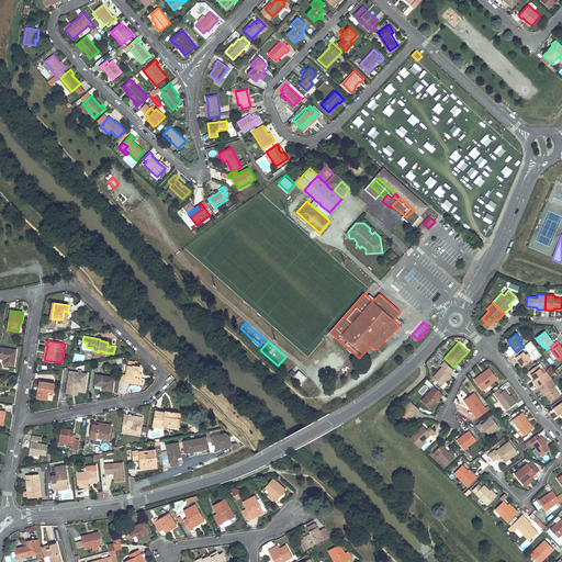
[(18,350),(0,347),(0,358),(4,359),(3,364),(14,366),(18,350)]
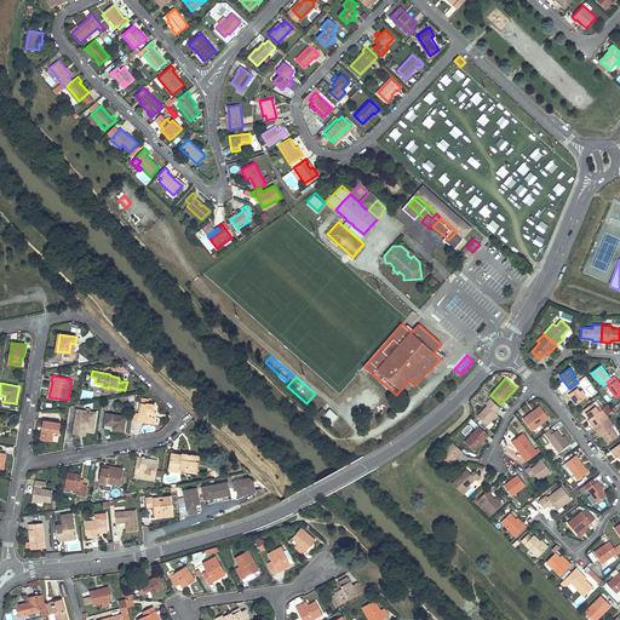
[(569,389),(567,390),(577,405),(586,396),(581,390),(579,391),(574,385),(569,389)]
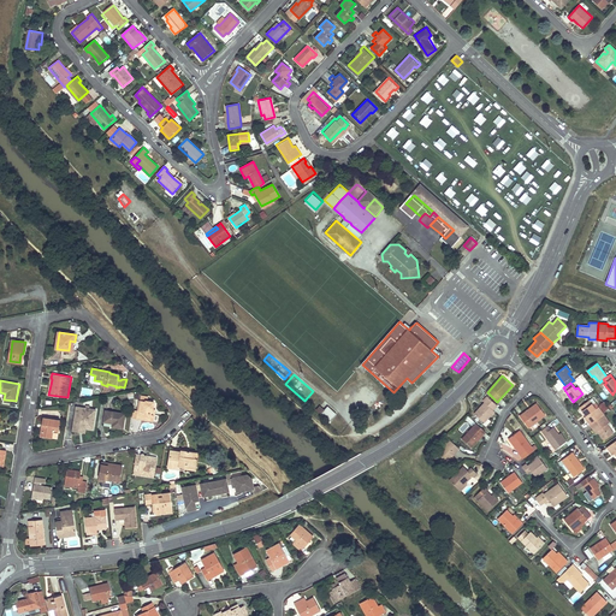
[(149,397),(141,396),(138,412),(137,419),(153,421),(154,415),(152,414),(153,409),(154,402),(148,401),(149,397)]
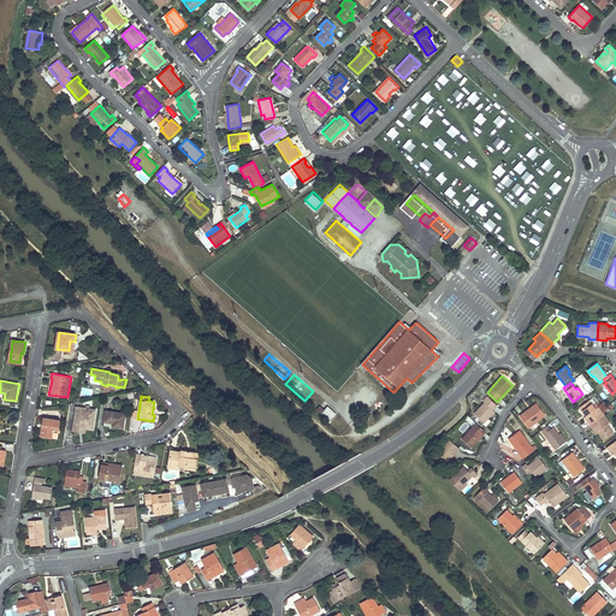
[(485,402),(475,414),(484,422),(495,412),(492,410),(497,406),(487,396),(483,401),(485,402)]
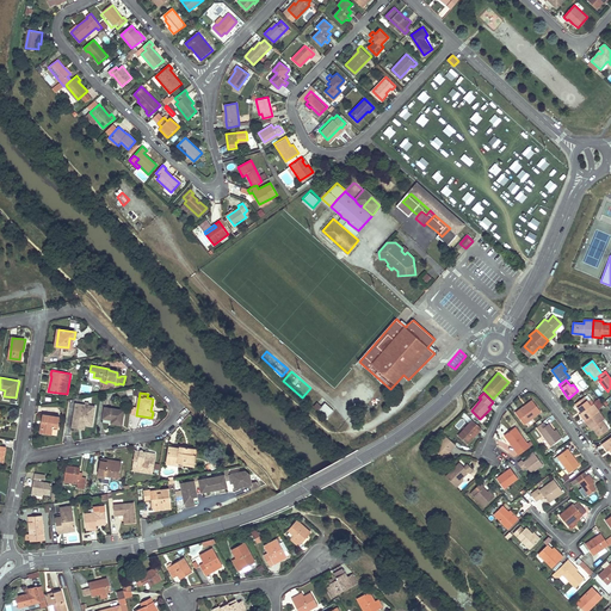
[(584,397),(575,403),(581,413),(580,414),(585,421),(599,412),(593,405),(591,406),(584,397)]
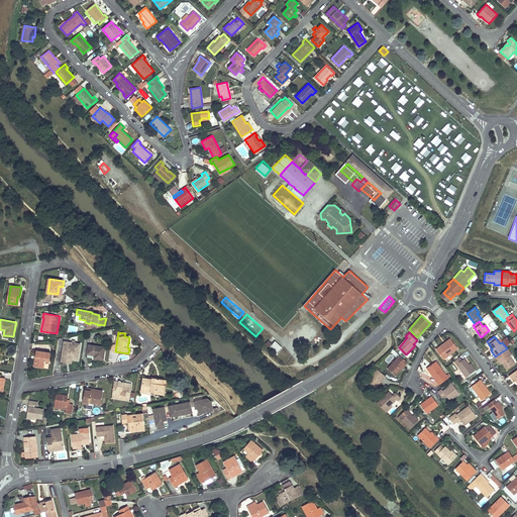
[(439,346),(436,349),(443,358),(457,348),(450,338),(445,342),(446,343),(441,348),(439,346)]
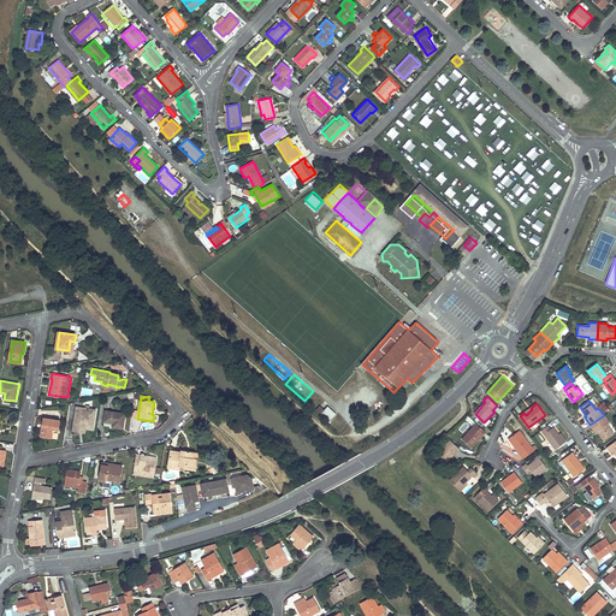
[(329,406),(321,415),(330,422),(338,413),(329,406)]
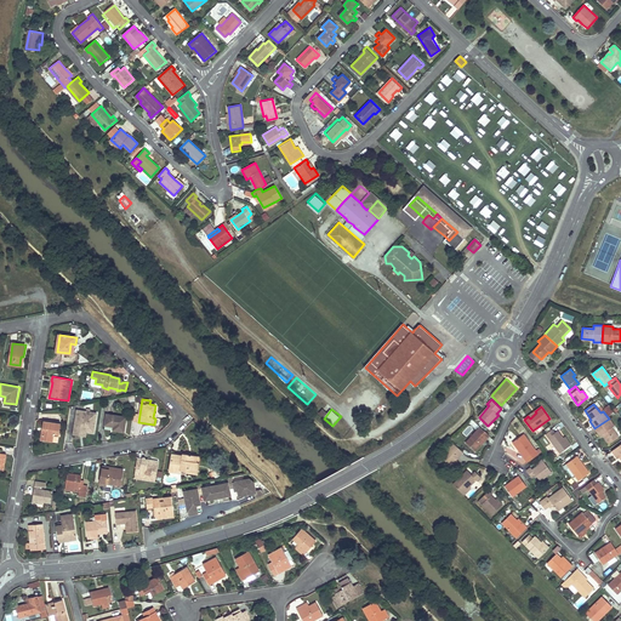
[(97,414),(78,410),(74,429),(86,431),(93,432),(97,414)]
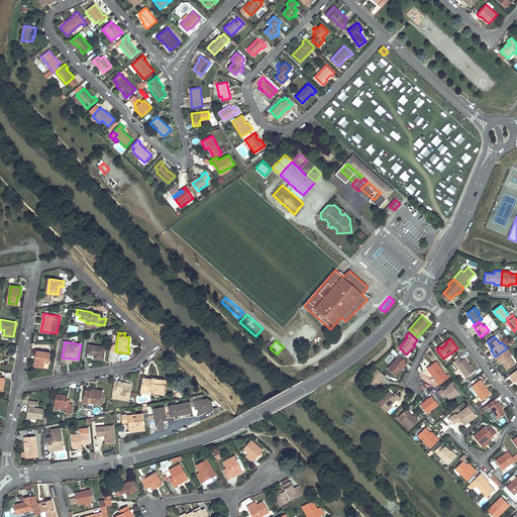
[(105,348),(89,345),(87,354),(94,356),(94,358),(103,359),(105,348)]
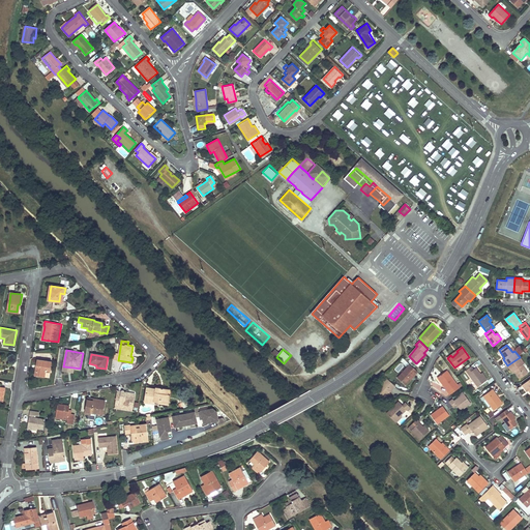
[(520,357),(507,365),(512,373),(514,372),(520,379),(528,373),(522,365),(524,363),(520,357)]
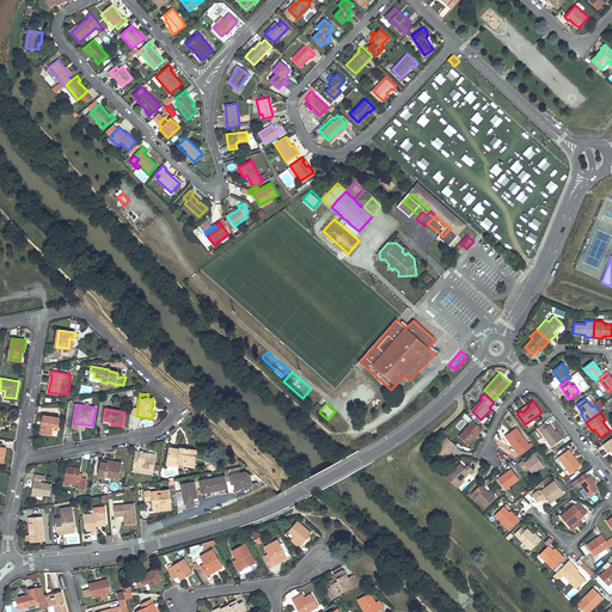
[(60,417),(43,415),(41,433),(51,435),(53,428),(57,428),(60,417)]
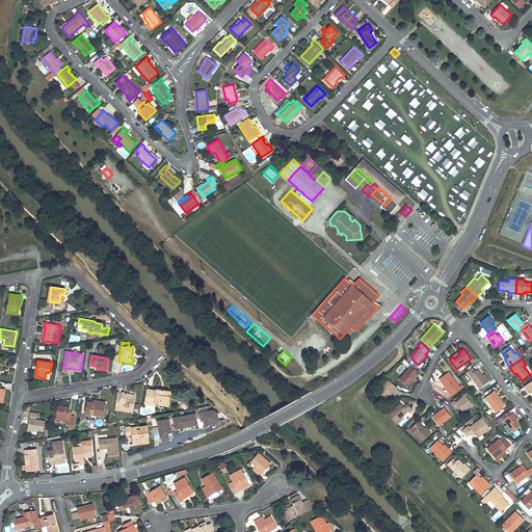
[(411,366),(399,379),(407,387),(413,380),(411,379),(416,375),(417,376),(420,373),(411,366)]
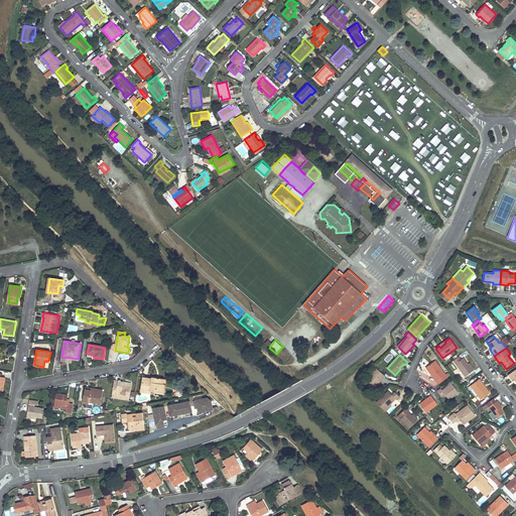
[(459,356),(454,361),(465,377),(473,370),(468,364),(464,358),(462,359),(459,356)]
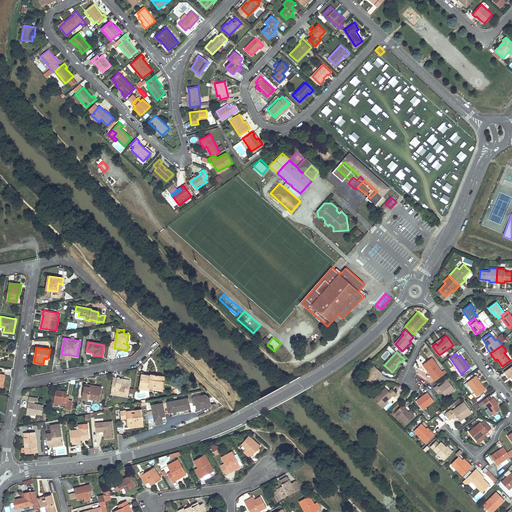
[(431,358),(424,364),(429,371),(428,372),(435,381),(444,374),(431,358)]
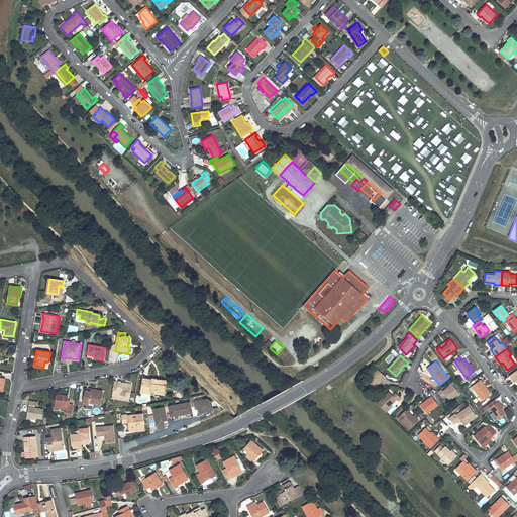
[(378,369),(365,384),(373,391),(375,389),(380,383),(386,376),(378,369)]
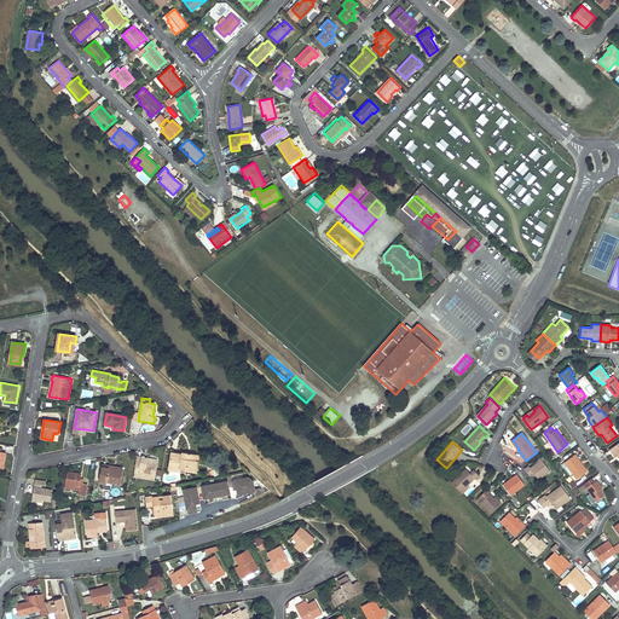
[(181,453),(172,452),(168,469),(180,472),(180,468),(186,469),(187,466),(194,467),(196,453),(191,453),(191,456),(186,455),(187,452),(181,452),(181,453)]
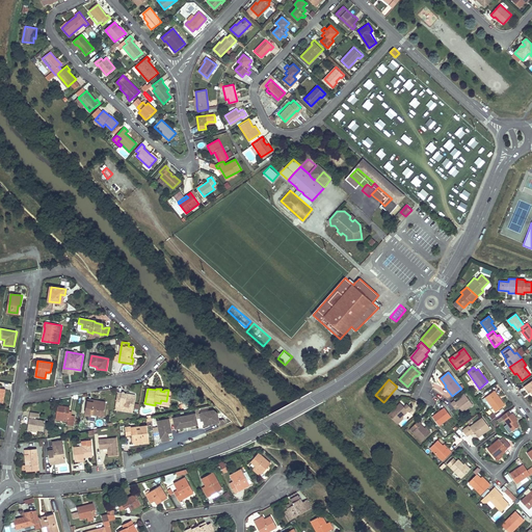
[(495,391),(485,397),(496,411),(505,405),(495,391)]
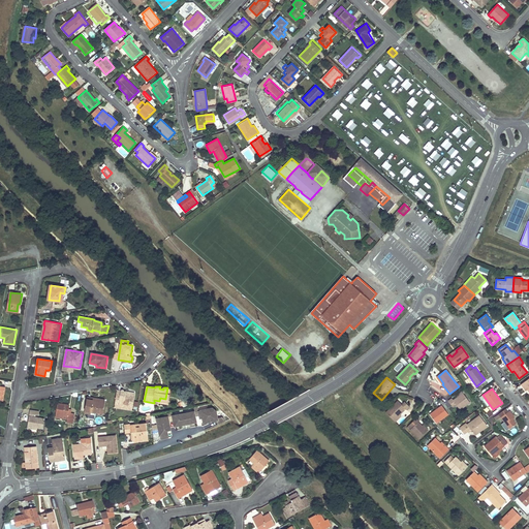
[(134,394),(125,392),(124,397),(121,396),(121,392),(117,391),(115,405),(123,406),(122,408),(128,409),(128,407),(132,408),(134,394)]
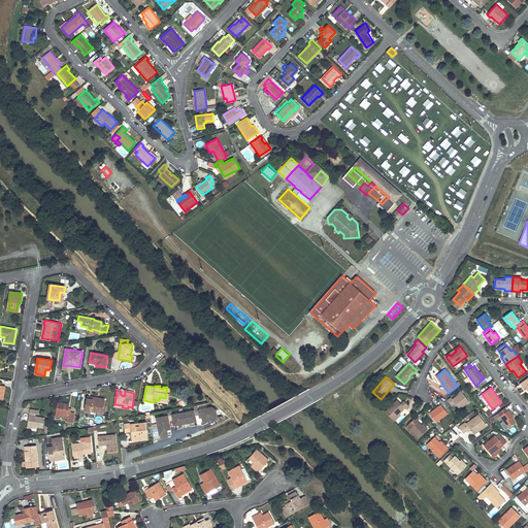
[(452,398),(448,400),(453,406),(456,404),(459,408),(469,401),(462,392),(453,399),(452,398)]
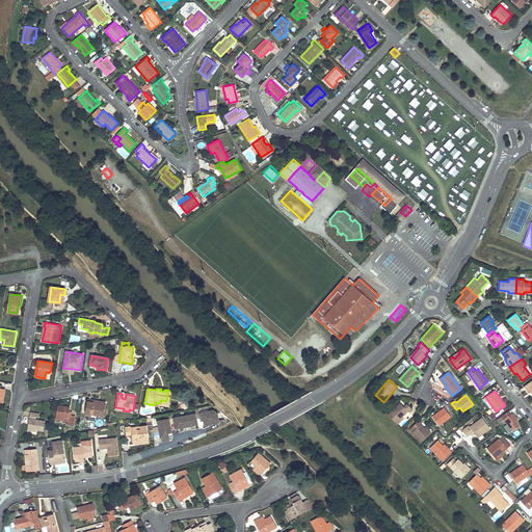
[(96,402),(87,401),(85,413),(91,414),(104,416),(106,402),(96,400),(96,402)]
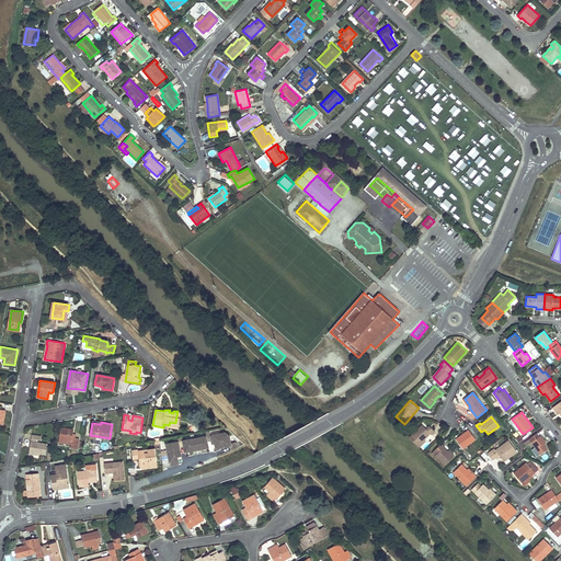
[(422,425),(410,437),(418,446),(424,439),(431,434),(432,435),(435,432),(430,426),(426,430),(422,425)]
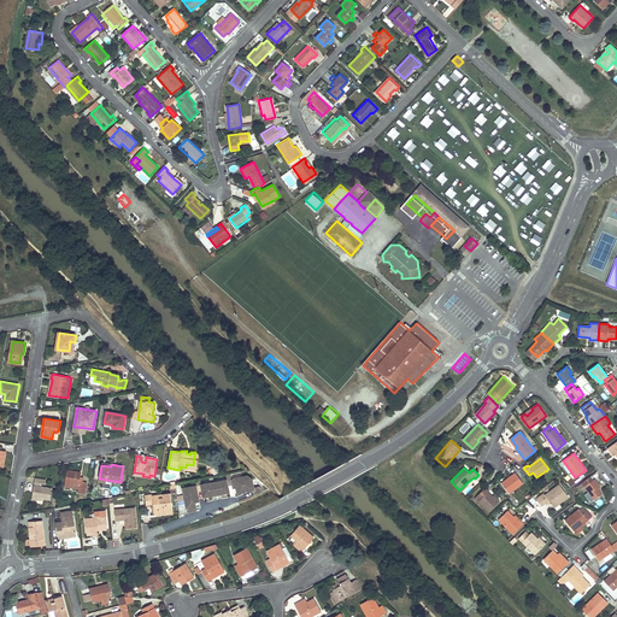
[(81,472),(68,470),(65,482),(74,483),(74,488),(78,489),(77,493),(84,494),(87,482),(81,481),(80,481),(80,479),(81,472)]
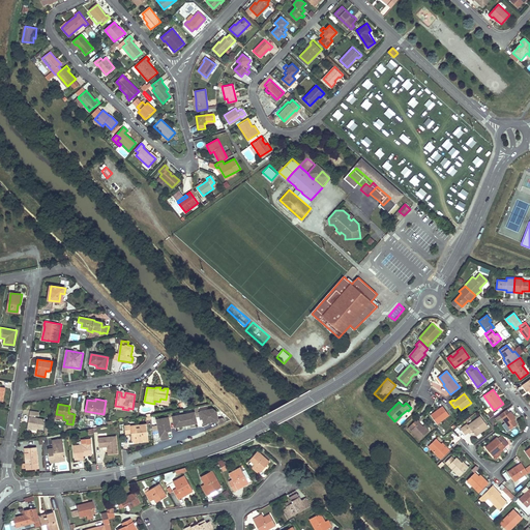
[(443,406),(431,415),(437,423),(449,415),(443,406)]
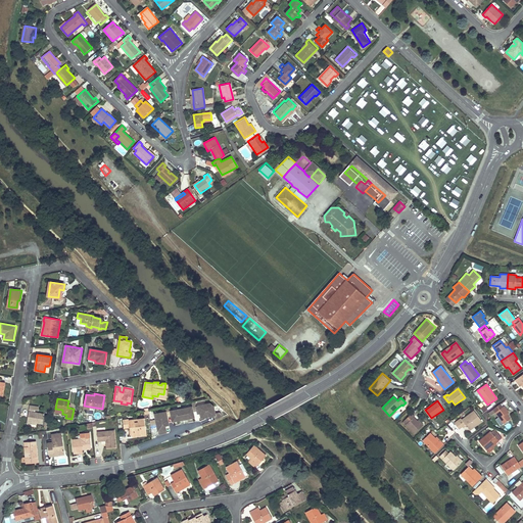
[(207,417),(205,405),(197,407),(196,402),(192,403),(193,407),(193,412),(197,411),(198,415),(200,414),(201,419),(205,418),(207,417)]
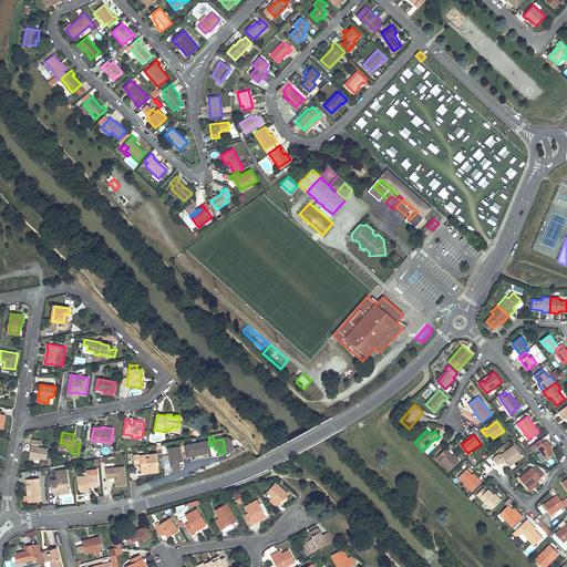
[(232,442),(227,437),(223,439),(225,452),(232,451),(234,455),(241,452),(239,449),(238,447),(233,449),(232,442)]
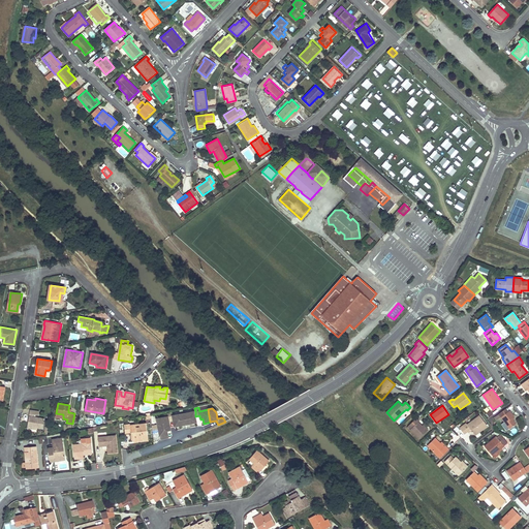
[(506,408),(499,414),(509,429),(517,424),(512,418),(515,417),(509,410),(508,411),(506,408)]
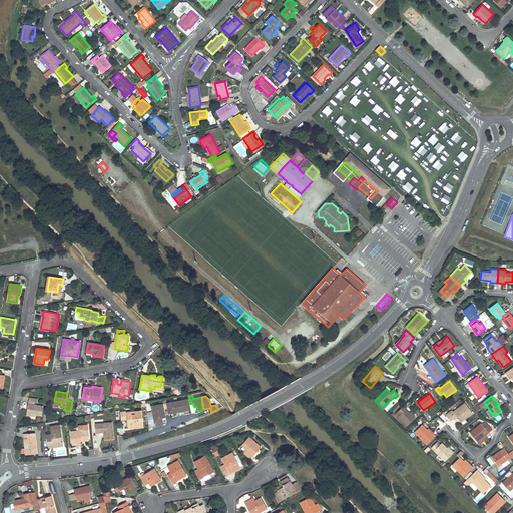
[(38,399),(30,397),(28,407),(29,407),(28,414),(36,415),(41,416),(43,406),(33,404),(33,402),(37,402),(38,399)]
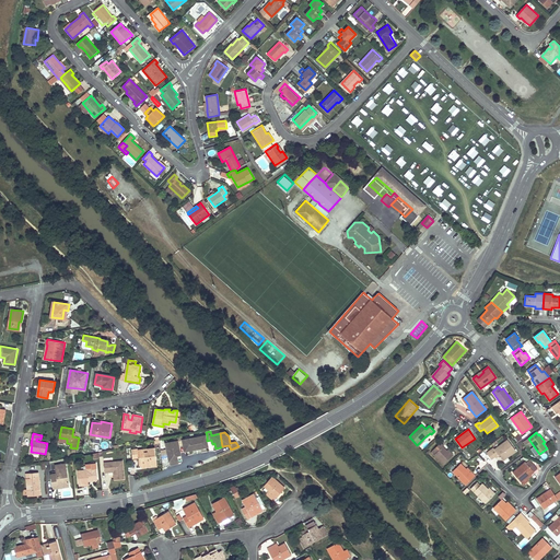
[(207,435),(183,440),(183,435),(177,436),(178,441),(160,444),(161,455),(167,454),(170,465),(178,463),(177,455),(181,455),(179,445),(184,444),(185,451),(193,450),(193,448),(200,446),(200,448),(208,447),(207,441),(207,435)]
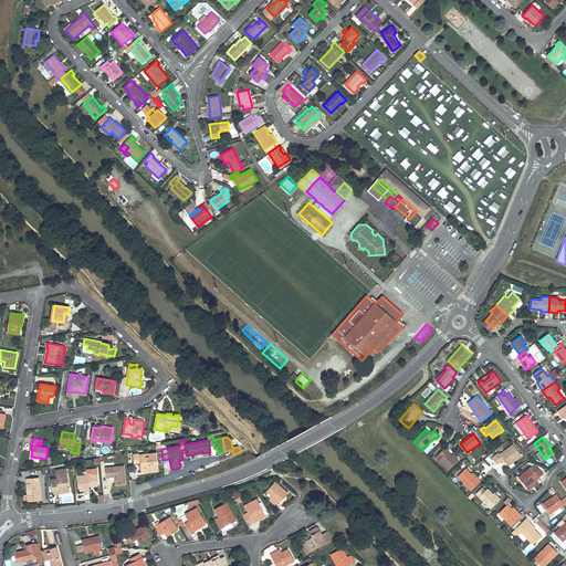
[(499,453),(492,458),(496,464),(500,461),(501,463),(504,461),(509,465),(522,456),(513,444),(500,454),(499,453)]
